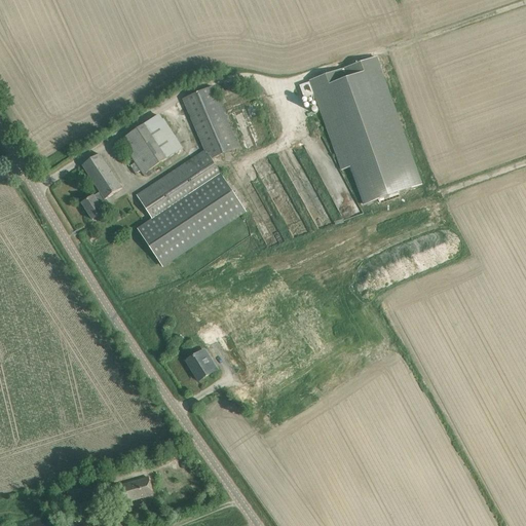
[(421,184),(377,59),(300,86),(304,99),(315,95),(341,170),(350,166),(364,204),(378,199),(379,204),(381,203),(381,204),(400,198),(398,192),(421,184)]
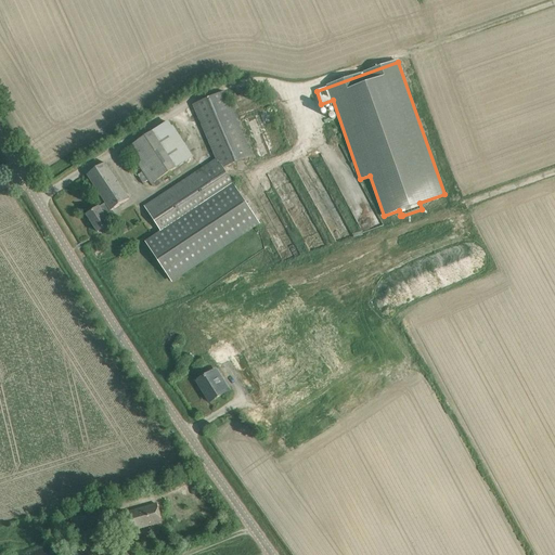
[(224,91),(192,105),(216,159),(222,169),(252,156),(224,91)]
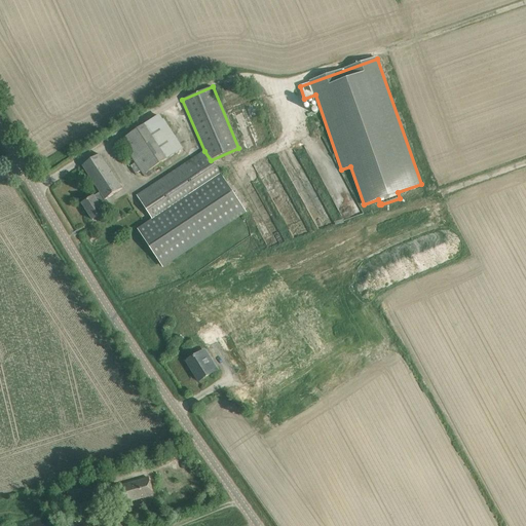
[(254,104),(229,113),(242,151),(268,142),(254,104)]
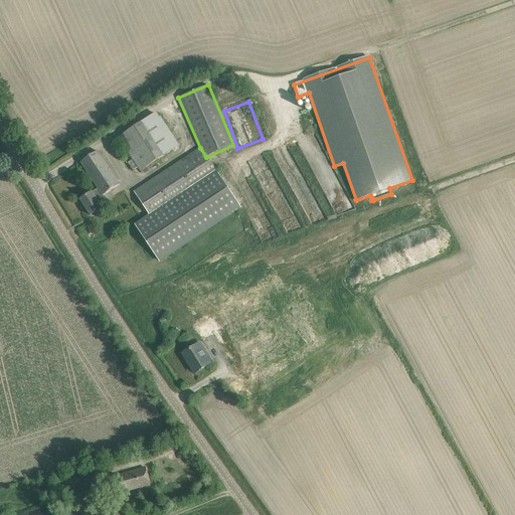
[(155,114),(119,138),(130,155),(133,159),(128,163),(133,172),(139,168),(141,171),(145,168),(150,164),(173,150),(179,146),(170,132),(167,133),(155,114)]
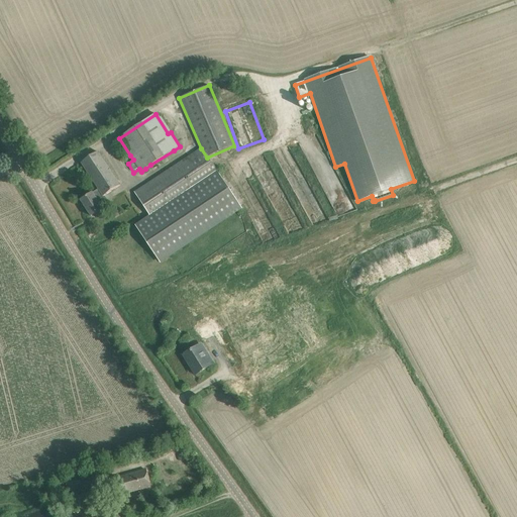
[(207,158),(201,148),(135,192),(150,216),(135,226),(159,262),(241,207),(207,158)]
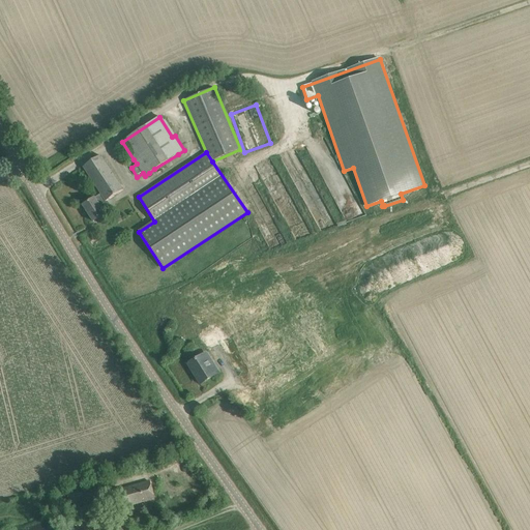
[(101,155),(83,167),(101,195),(106,201),(107,200),(123,189),(101,155)]
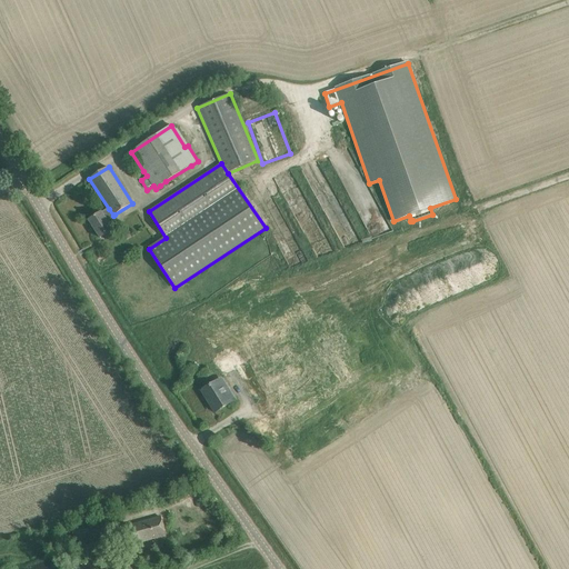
[(101,212),(89,221),(100,238),(109,232),(115,229),(121,225),(115,215),(113,216),(109,209),(102,212),(101,212)]
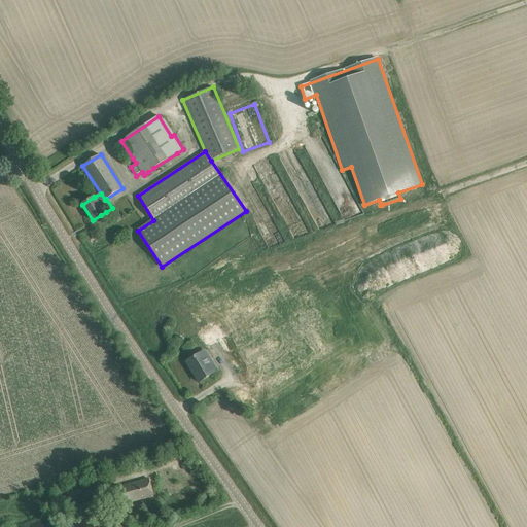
[(207,360),(202,353),(187,362),(200,382),(217,371),(210,358),(207,360)]
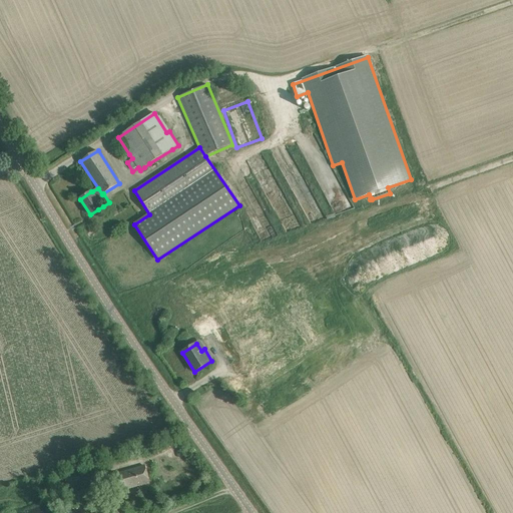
[(110,475),(103,477),(106,487),(109,486),(110,490),(114,489),(115,494),(140,487),(149,484),(144,466),(135,468),(110,475)]
